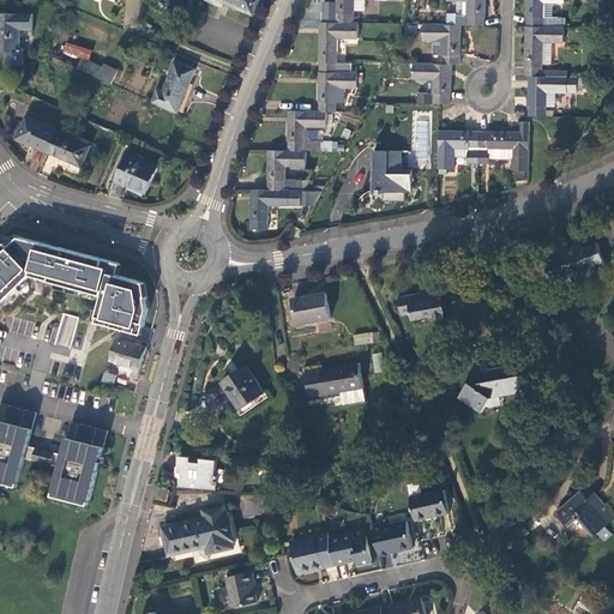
[(223,0),(224,0),(253,12),(258,0),(210,0),(221,5),(223,0)]
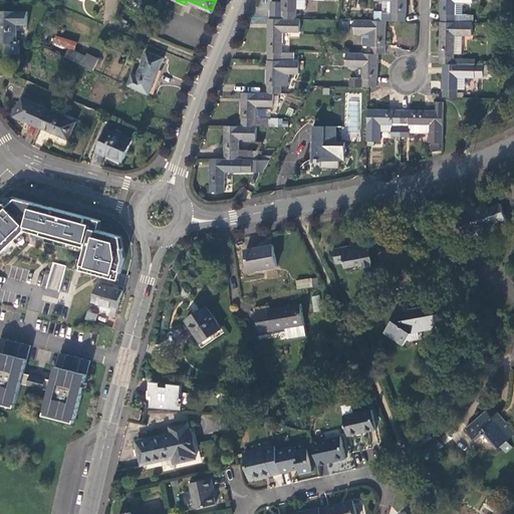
[(281,0),(281,17),(295,17),(294,0),(281,0)]
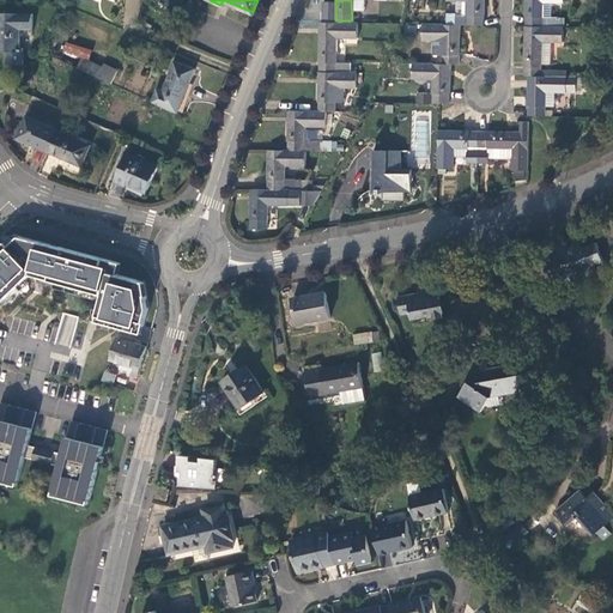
[(455,13),(455,23),(459,23),(483,24),(483,0),(466,0),(466,13),(455,13)]
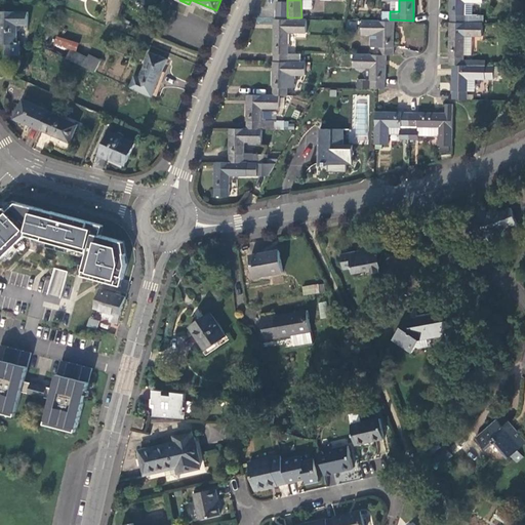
[(482,1),(481,0),(449,0),(449,22),(477,22),(481,22),(482,22),(482,13),(478,12),(472,12),(472,1),(482,1)]
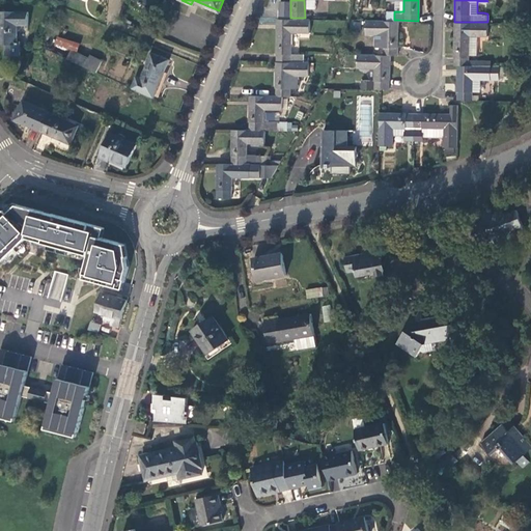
[(27,10),(0,9),(0,42),(6,43),(5,54),(20,54),(20,43),(16,43),(17,23),(27,24),(27,10)]
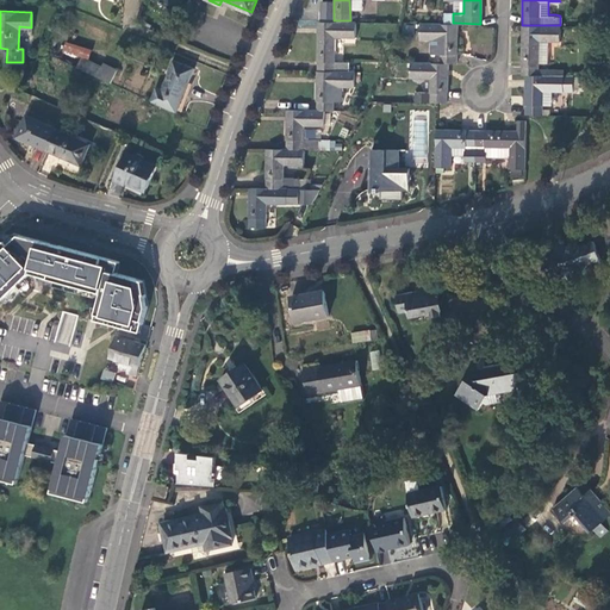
[(355,37),(355,22),(350,20),(334,20),(318,19),(318,49),(317,69),(348,70),(348,61),(334,61),(334,36),(355,37)]
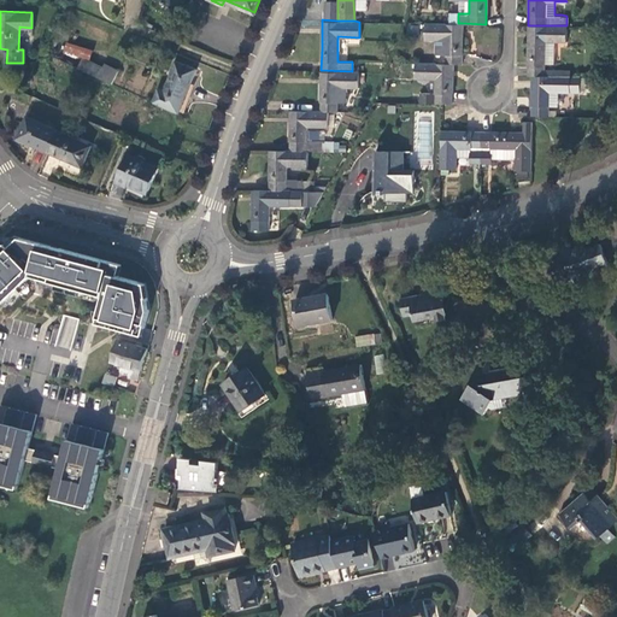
[(445,39),(444,62),(452,63),(460,63),(462,23),(458,23),(424,23),(423,37),(445,39)]
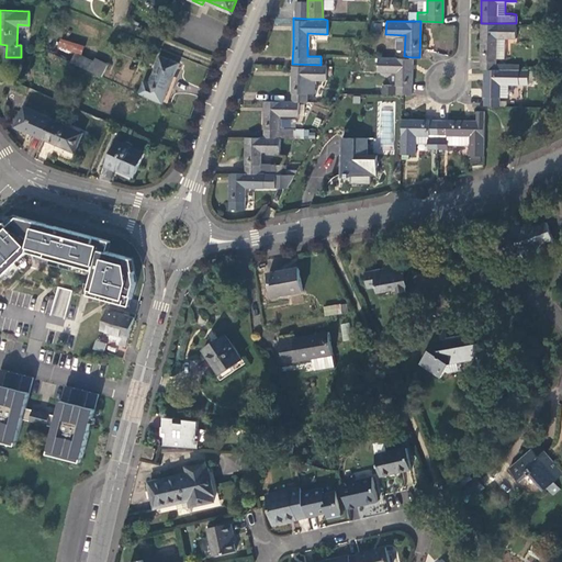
[(516,37),(516,23),(515,23),(510,23),(481,23),(481,68),(484,69),(495,69),(509,69),(509,62),(495,62),(496,56),(504,56),(504,36),(516,37)]
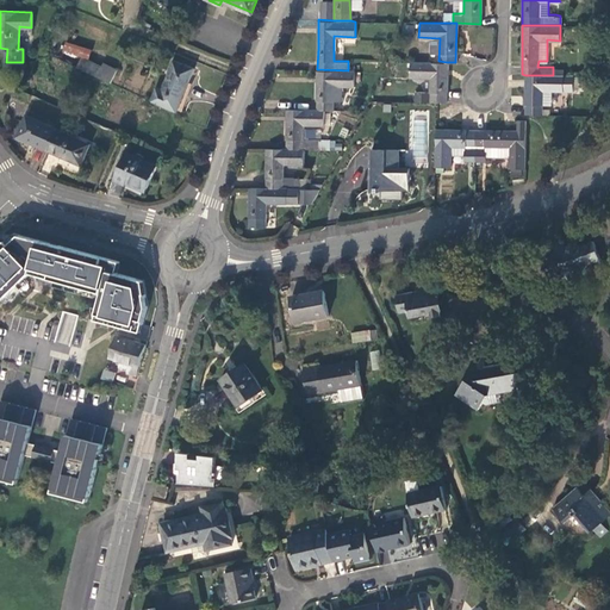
[(92,48),(66,39),(62,48),(89,56),(92,48)]
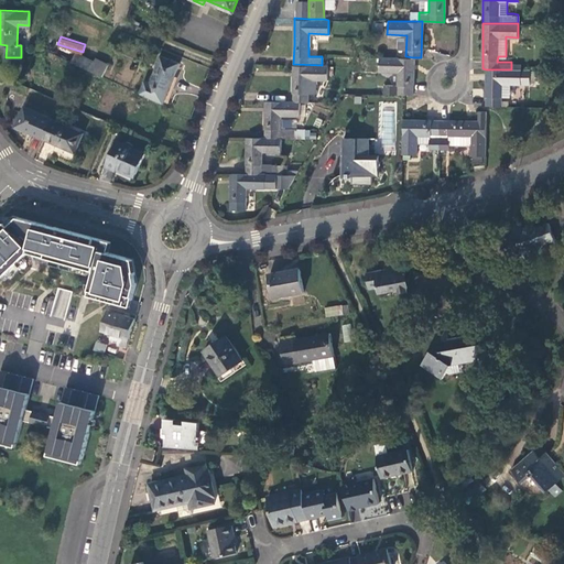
[(82,54),(77,63),(104,75),(109,62),(96,56),(95,60),(82,54)]
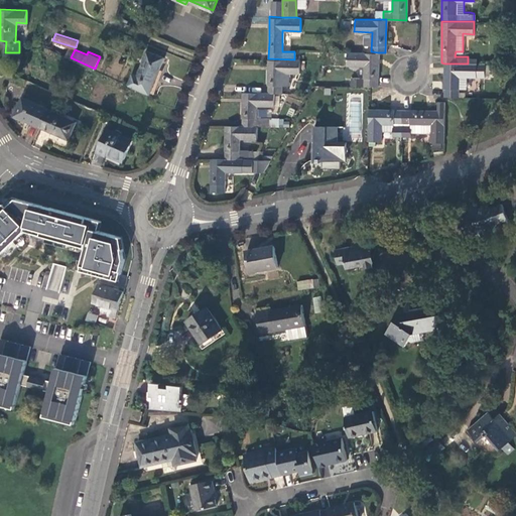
[(132,73),(128,84),(146,93),(146,91),(150,92),(155,79),(164,56),(147,50),(137,75),(132,73)]
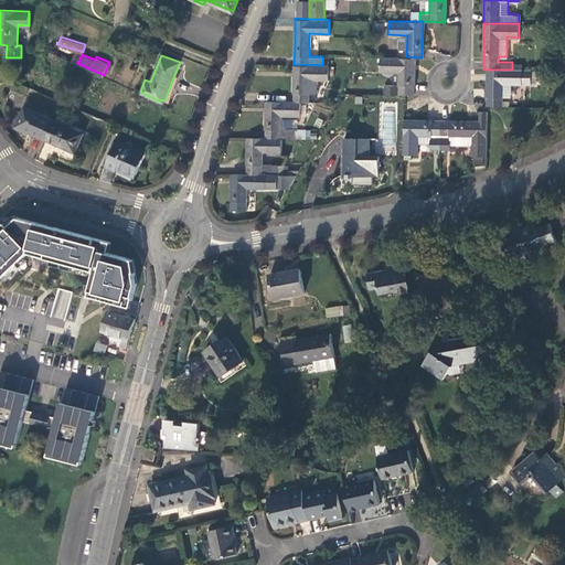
[(397,71),(397,93),(404,94),(413,94),(414,57),(406,56),(380,56),(379,71),(397,71)]
